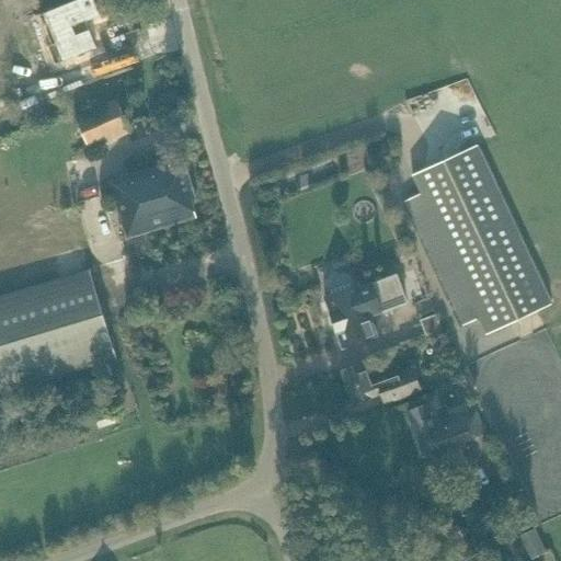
[(63,0),(34,12),(59,71),(99,55),(84,19),(106,9),(102,0),(63,0)]
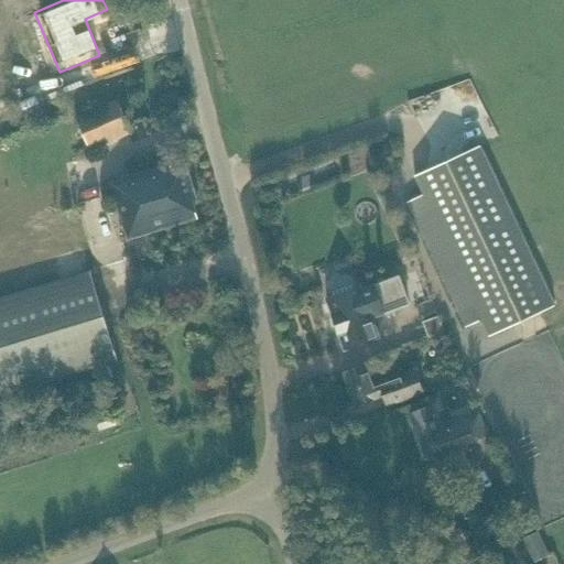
[(116,100),(75,118),(88,150),(130,132),(116,100)]
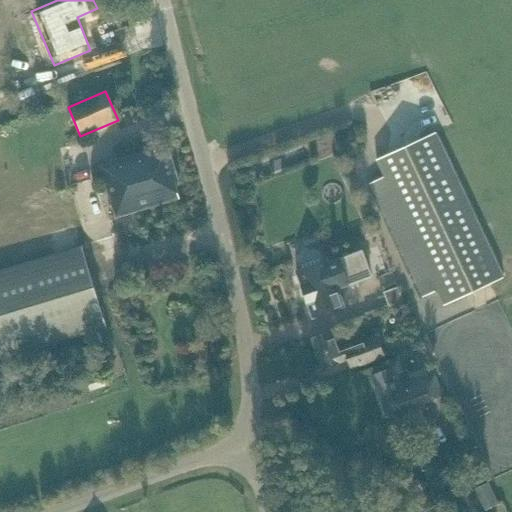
[(503,278),(476,220),(435,132),(376,160),(384,176),(369,183),(422,297),(437,290),(444,305),(503,278)]
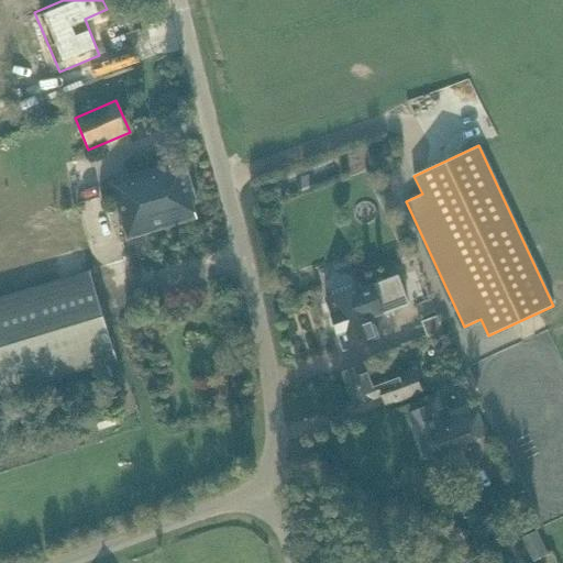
[(196,218),(191,202),(190,201),(195,200),(183,159),(110,183),(127,239),(196,218)]
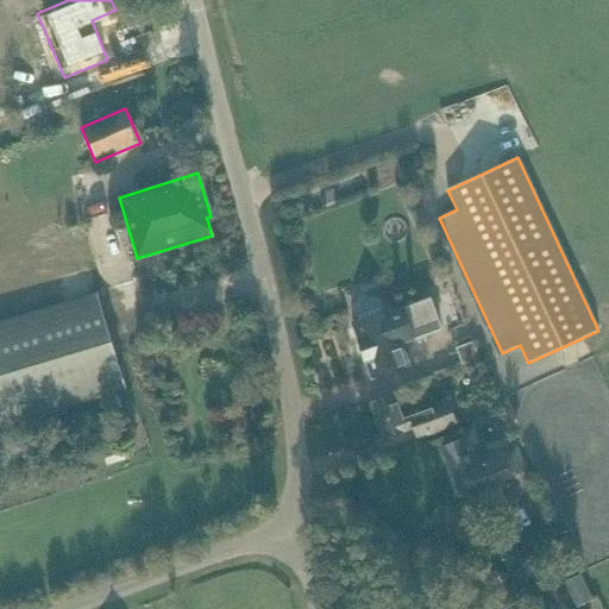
[(0,427),(125,389),(106,326),(96,294),(0,322),(0,427)]
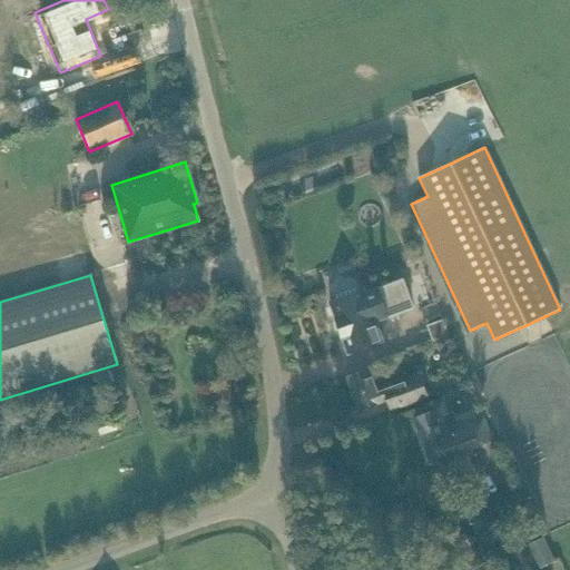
[(331,301),(328,302),(330,304),(334,317),(335,320),(341,335),(342,337),(346,351),(347,353),(350,352),(349,352),(379,341),(379,342),(381,341),(381,338),(380,338),(373,321),(401,311),(412,307),(402,279),(392,284),(391,283),(364,293),(363,292),(363,290),(361,291),(355,293),(353,287),(335,294),(336,300),(331,302),(331,301)]
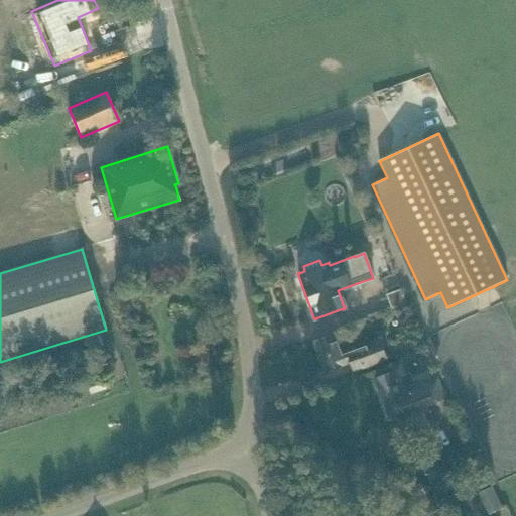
[(391,307),(404,302),(399,290),(386,294),(391,307)]
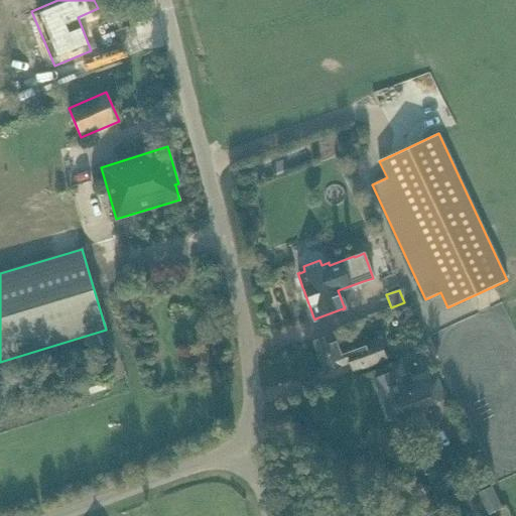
[(350,361),(353,370),(386,358),(379,340),(341,355),(333,333),(312,341),(324,371),(350,361)]
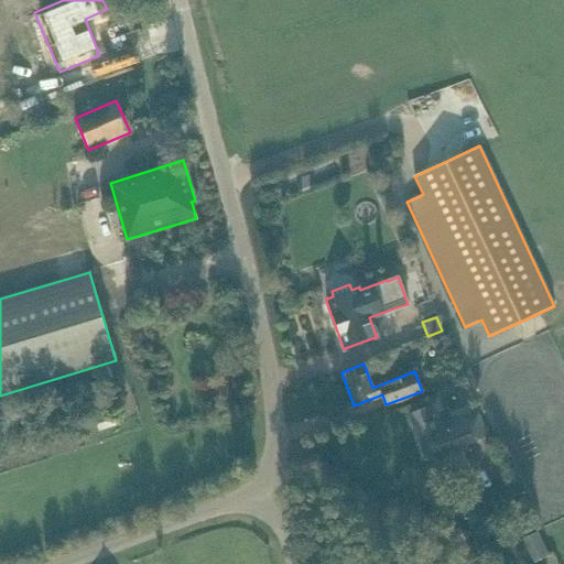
[(431,391),(457,380),(452,368),(426,379),(431,391)]
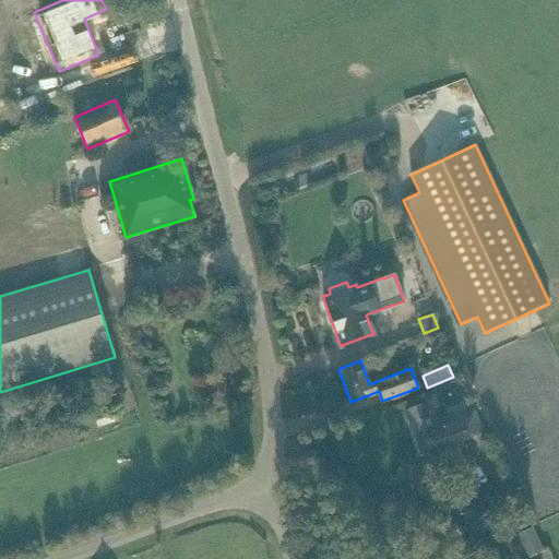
[(421,453),(482,431),(473,407),(431,423),(424,402),(405,408),(421,453)]
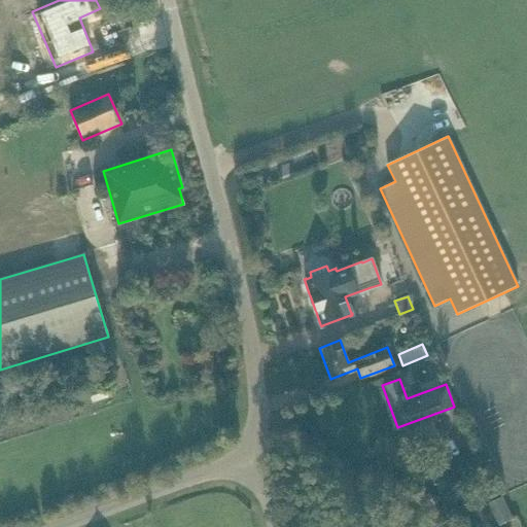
[(469,454),(429,473),(440,495),(480,476),(469,454)]
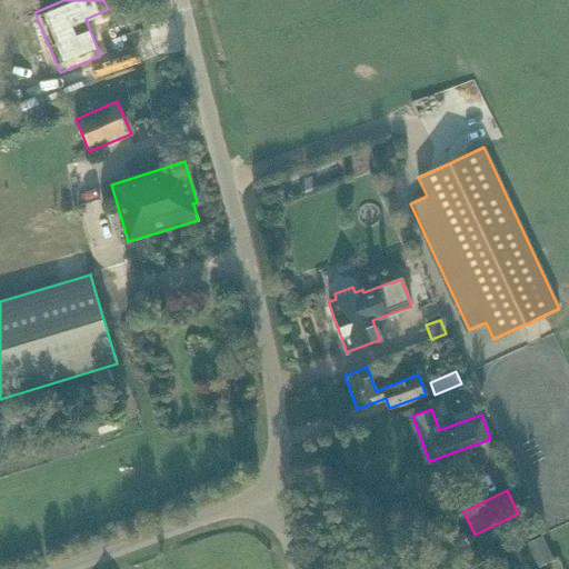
[(502,548),(532,532),(525,518),(482,541),(489,553),(501,547),(502,548)]
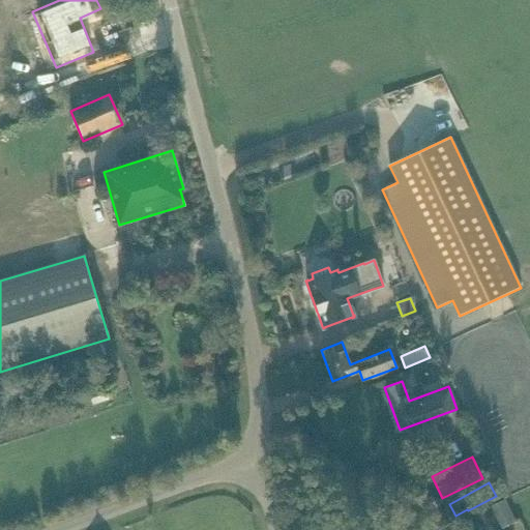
[(507,502),(492,510),(502,528),(518,520),(507,502)]
